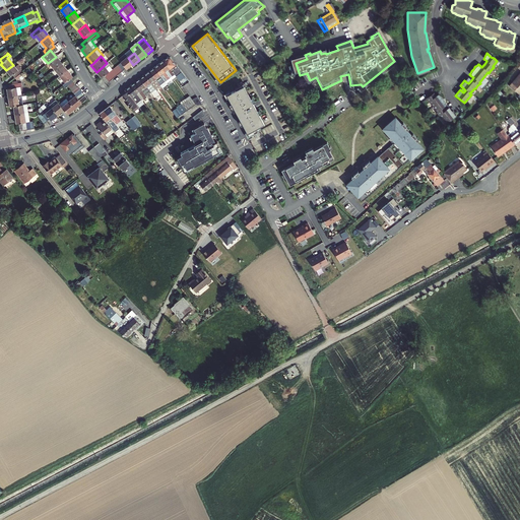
[(61,64),(56,57),(48,63),(54,70),(61,64)]
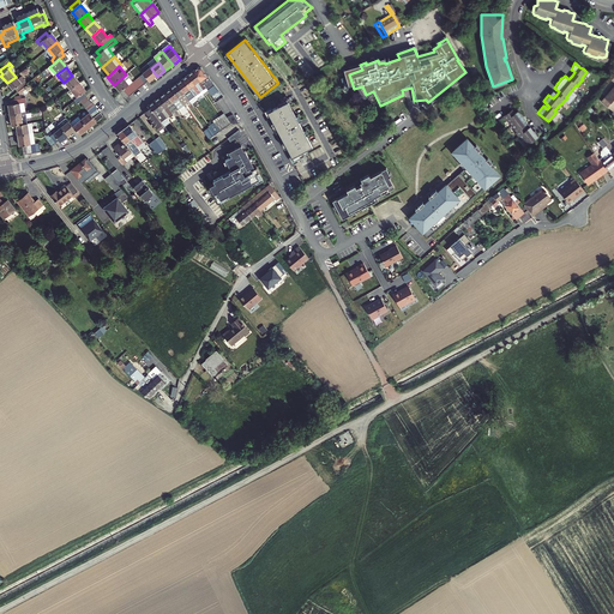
[(197,67),(193,71),(205,88),(211,95),(218,89),(200,67),(197,67)]
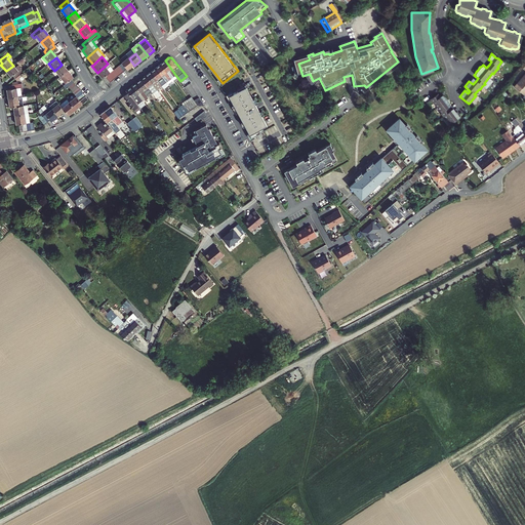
[(122,64),(127,70),(127,71),(134,66),(129,58),(122,64)]
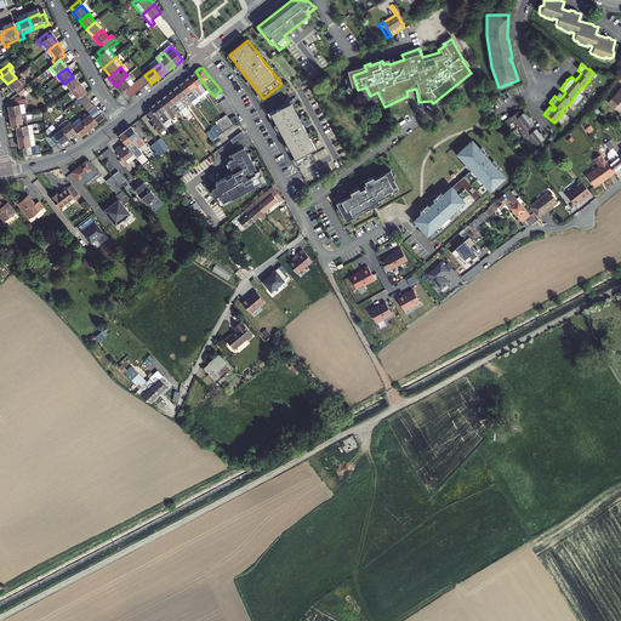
[(208,89),(195,72),(189,75),(203,92),(208,89)]
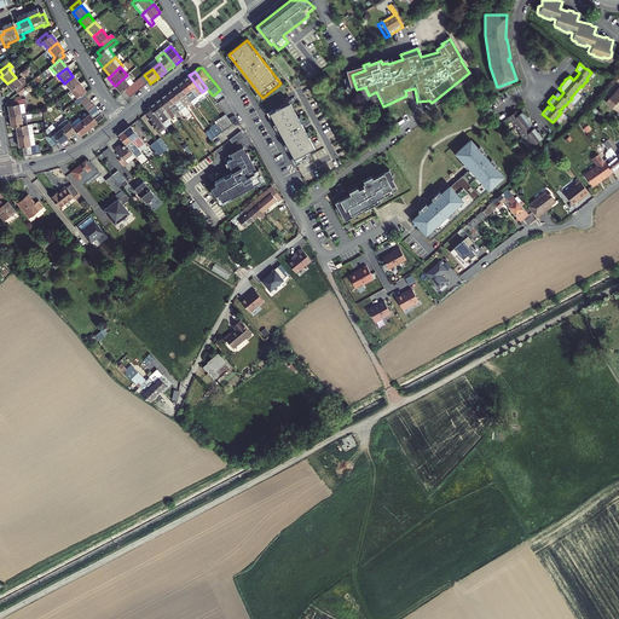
[(134,84),(127,75),(115,86),(121,94),(125,92),(127,90),(131,87),(134,84)]
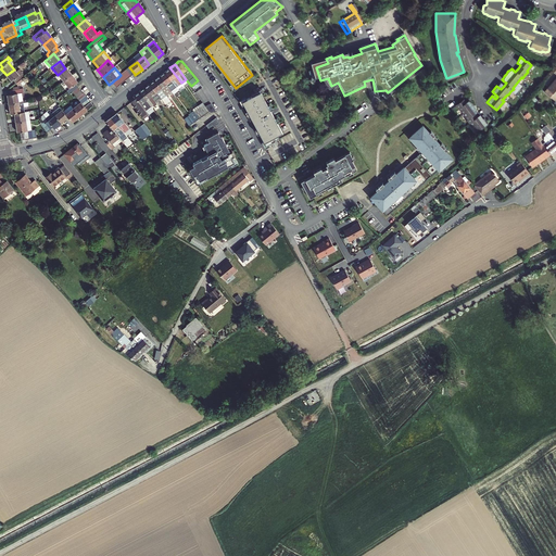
[(169,67),(164,72),(176,87),(181,83),(169,67)]
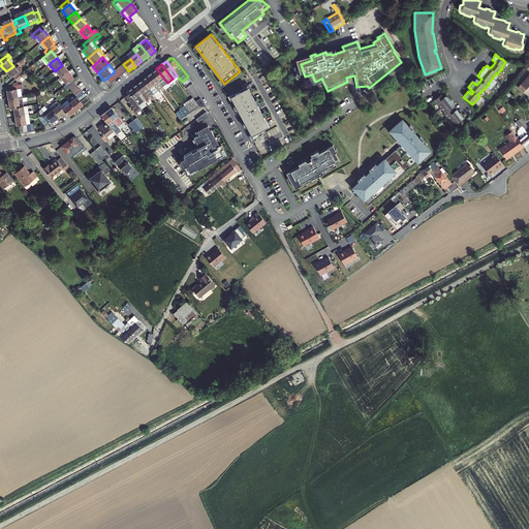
[(60,79),(68,72),(62,65),(55,71),(60,79)]
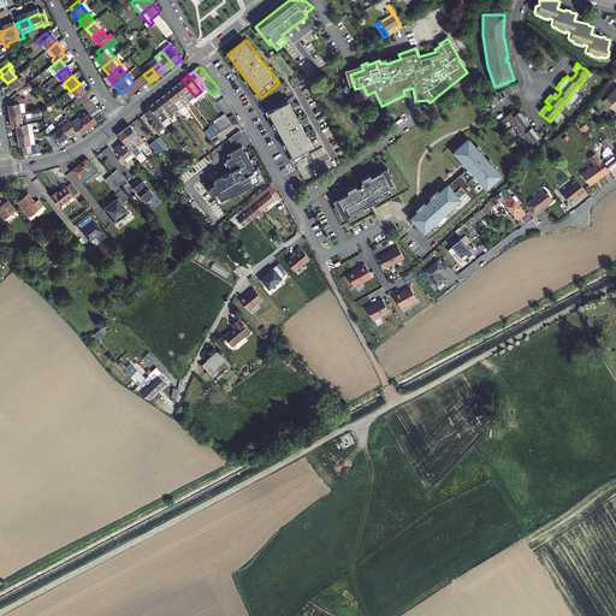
[(15,90),(17,94),(27,86),(24,82),(22,84),(16,77),(7,83),(13,92),(15,90)]
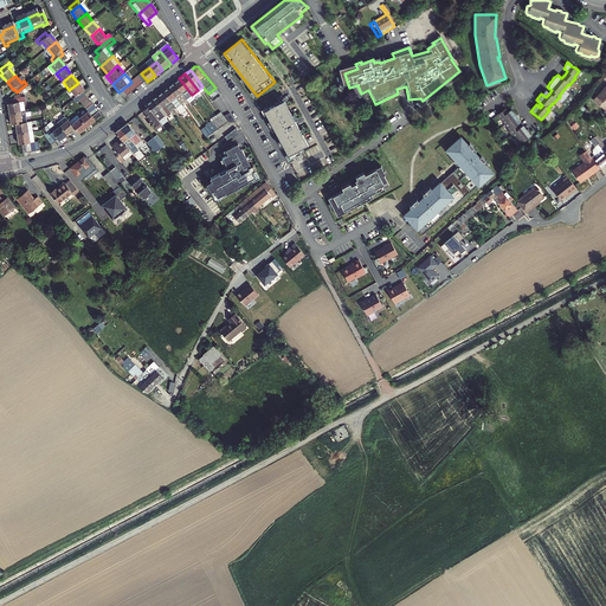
[(179,78),(174,82),(186,98),(192,95),(179,78)]
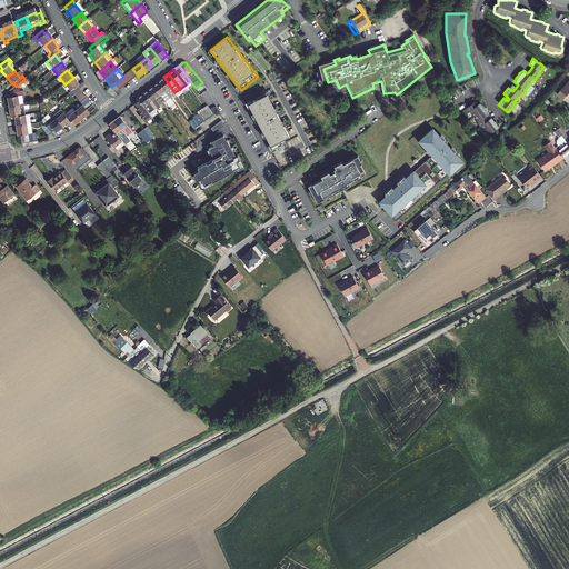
[(163,77),(158,81),(170,97),(175,92),(163,77)]
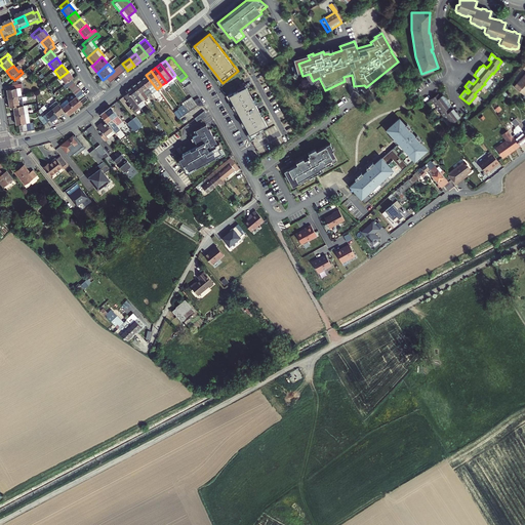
[(68,72),(59,78),(66,85),(71,80),(73,78),(68,72)]
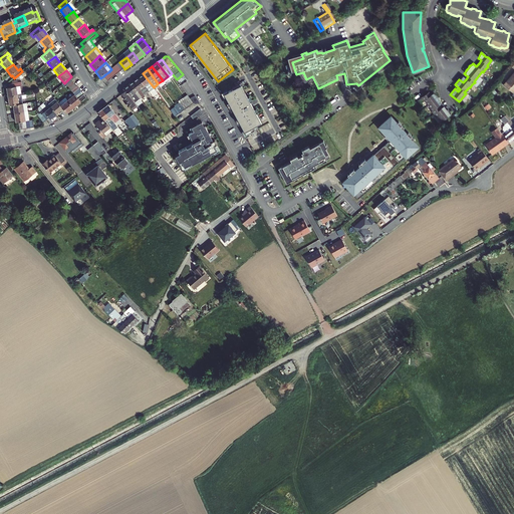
[(513,71),(502,85),(511,93),(513,89),(513,71)]
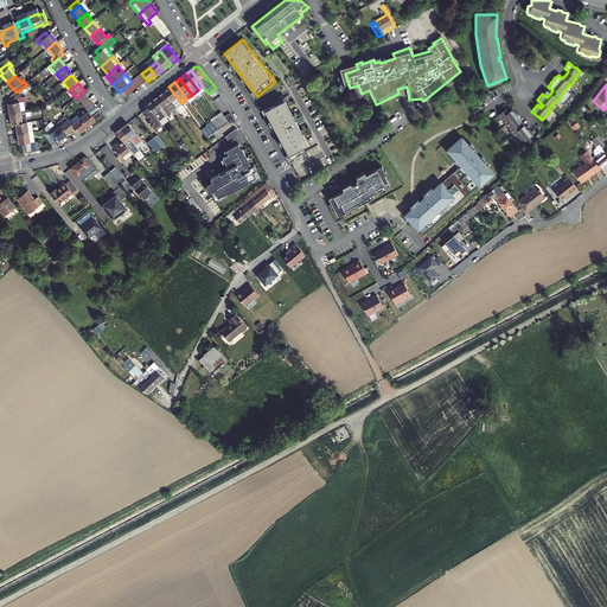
[(165,89),(164,91),(176,108),(181,103),(168,87),(165,89)]
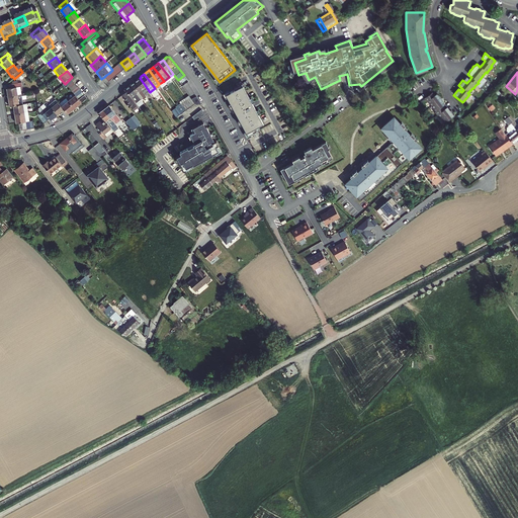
[(140,78),(135,81),(145,95),(150,92),(140,78)]
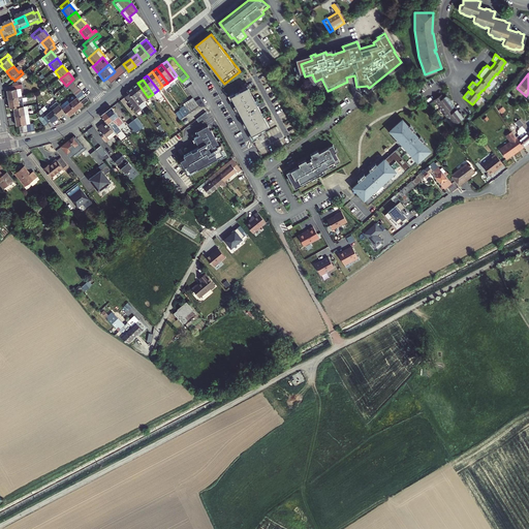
[(137,83),(132,87),(144,101),(148,97),(137,83)]
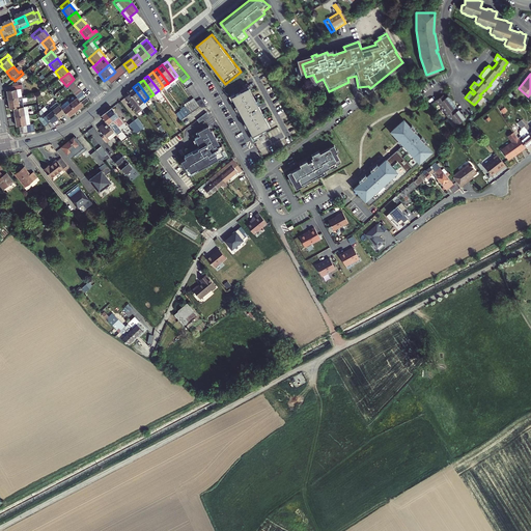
[(232,96),(254,139),(267,133),(266,130),(270,127),(248,85),(240,89),(242,92),(232,96)]
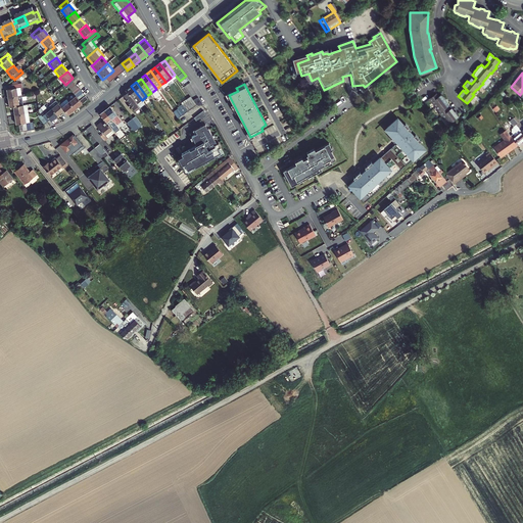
[(8,100),(17,98),(16,90),(19,89),(18,85),(8,87),(9,91),(6,91),(8,100)]
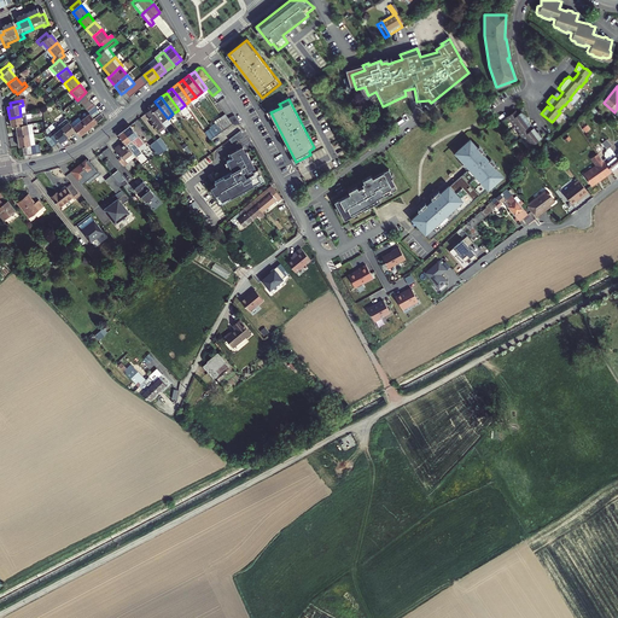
[(168,118),(155,101),(149,106),(151,109),(162,123),(168,118)]
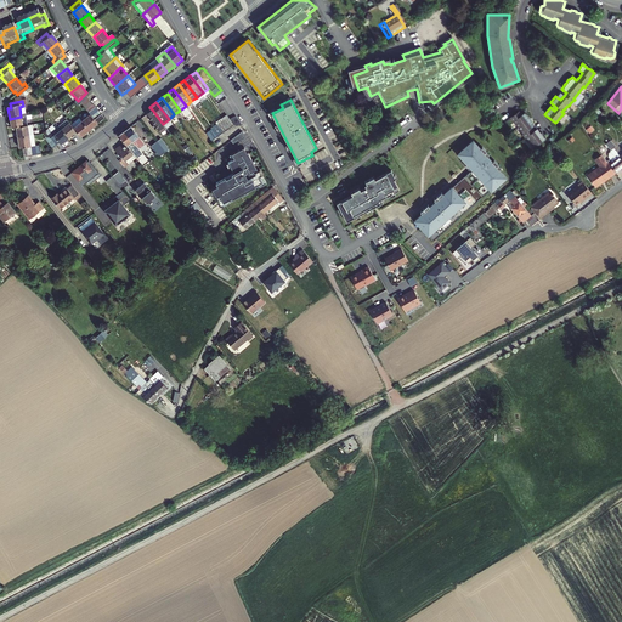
[(163,124),(152,109),(146,113),(159,129),(163,126),(164,129),(165,128),(163,124)]
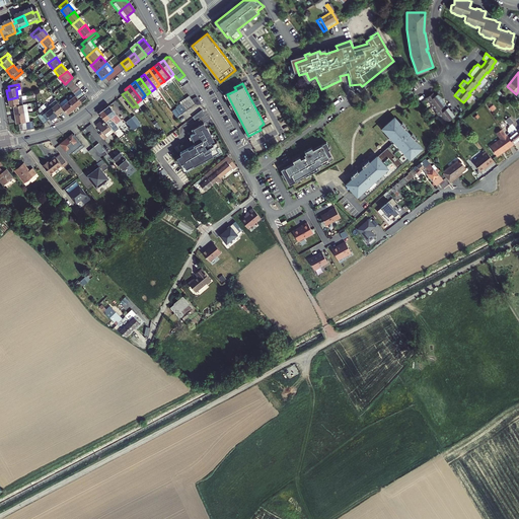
[(426,102),(427,101),(431,106),(436,112),(435,113),(437,116),(439,119),(440,118),(444,124),(453,116),(449,110),(446,114),(443,110),(441,107),(443,106),(445,104),(443,101),(441,99),(440,97),(437,94),(434,95),(433,97),(430,93),(424,98),(426,102)]
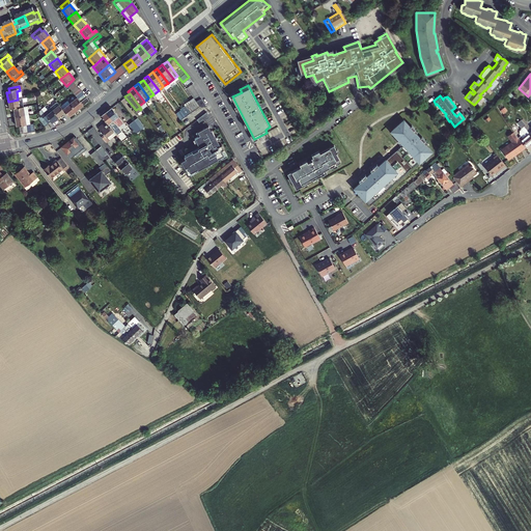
[(80,103),(83,106),(88,102),(86,98),(80,103)]
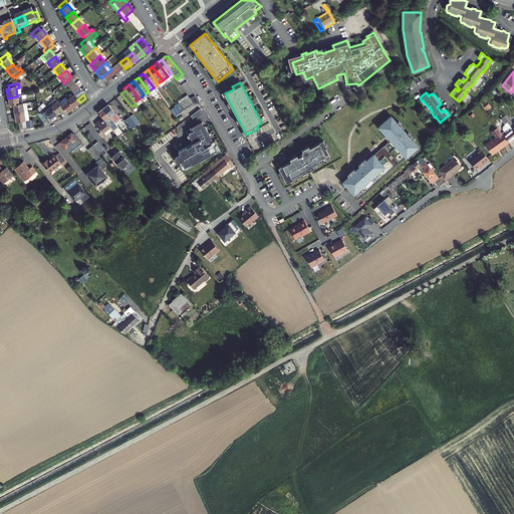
[(22,104),(21,95),(17,96),(8,98),(9,106),(13,106),(20,104),(22,104)]
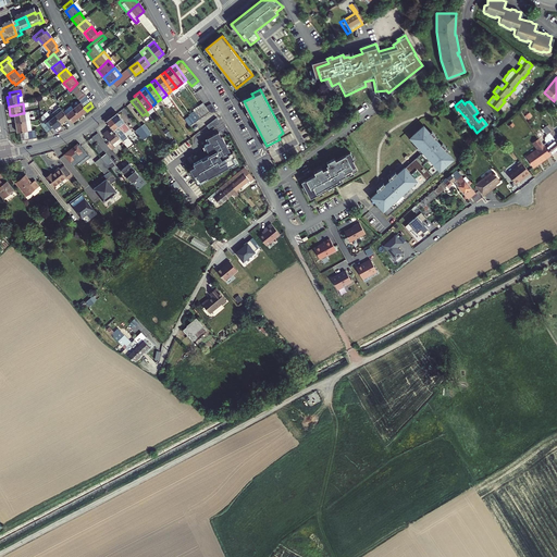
[(81,103),(73,110),(79,118),(87,111),(84,108),(82,104),(81,103)]
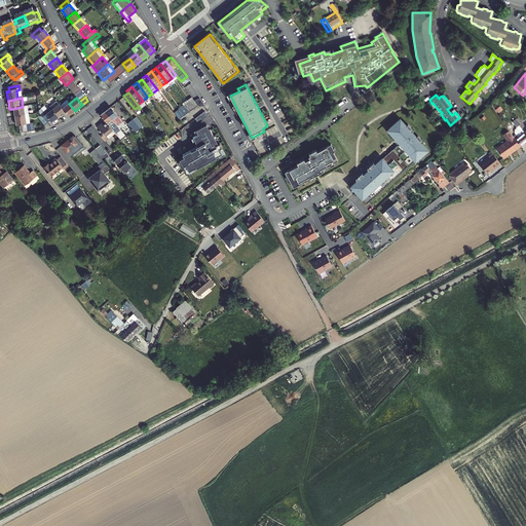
[(192,99),(188,102),(191,106),(193,109),(197,105),(196,104),(192,99)]
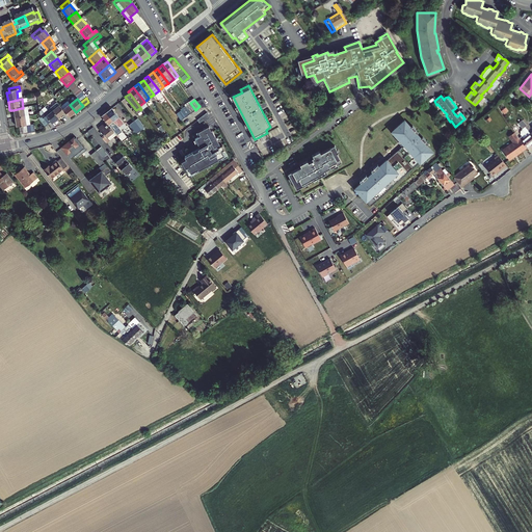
[(67,102),(60,107),(65,113),(69,117),(76,112),(70,105),(67,102)]
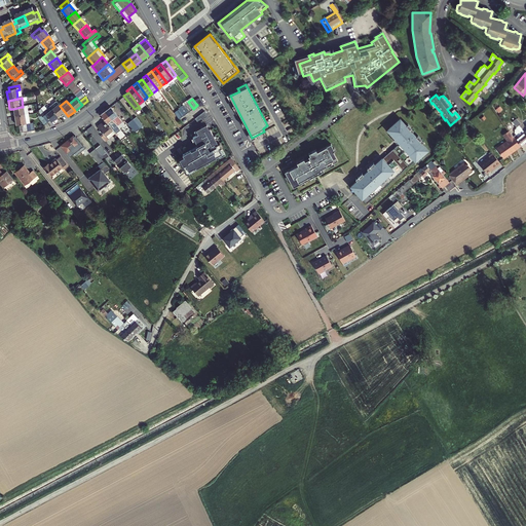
[(49,107),(58,117),(65,112),(60,106),(57,102),(49,107)]
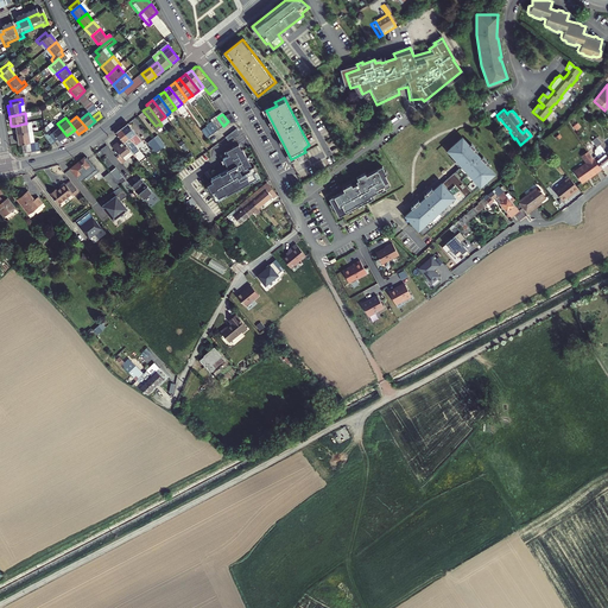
[(217,118),(213,122),(217,130),(223,126),(221,122),(217,118)]
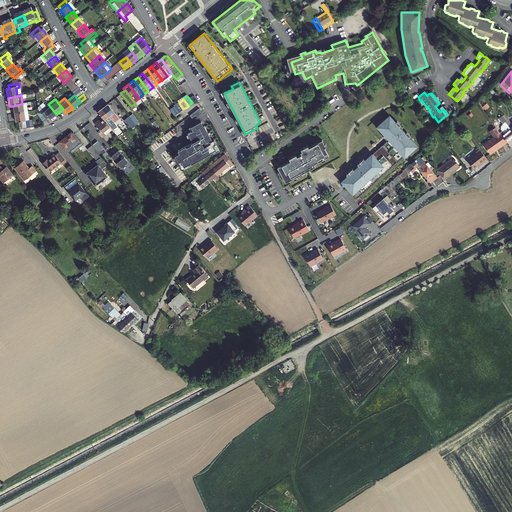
[(24,113),(27,112),(26,103),(22,104),(20,104),(13,106),(14,114),(24,113)]
